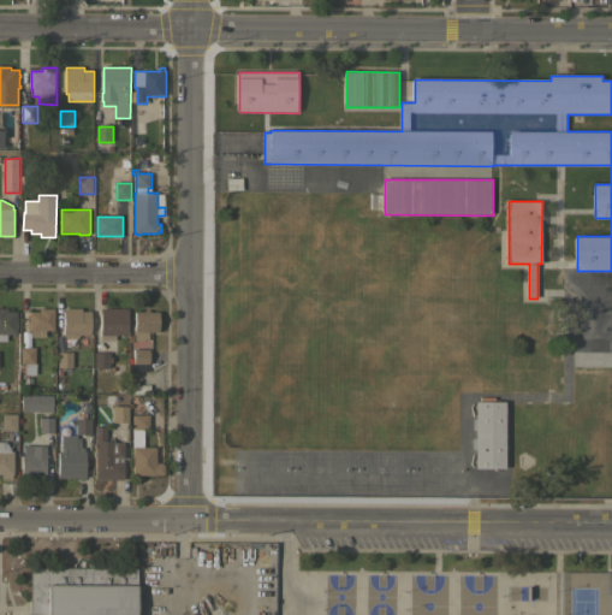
[(0,309),(10,309),(10,312),(18,313),(18,335),(9,335),(9,342),(0,342),(0,309)]
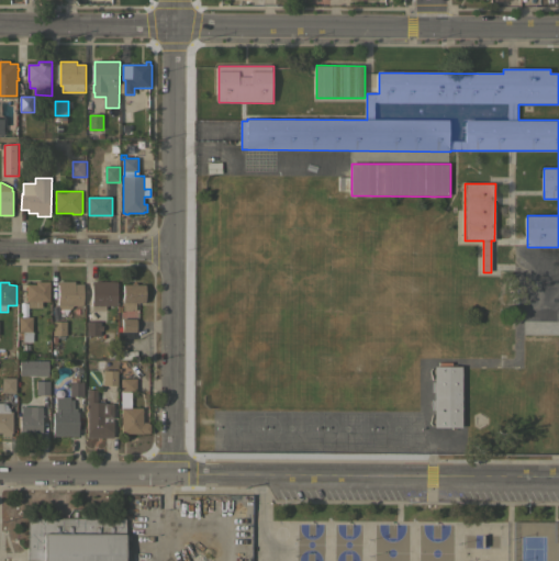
[(29,284),(37,284),(37,282),(51,282),(51,302),(43,302),(43,309),(30,309),(30,302),(29,302),(29,284)]
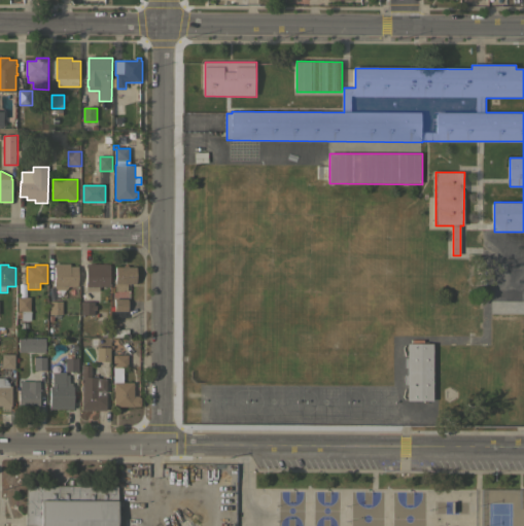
[(56,265),(71,265),(71,268),(79,268),(79,287),(69,287),(67,290),(58,290),(56,287),(56,265)]
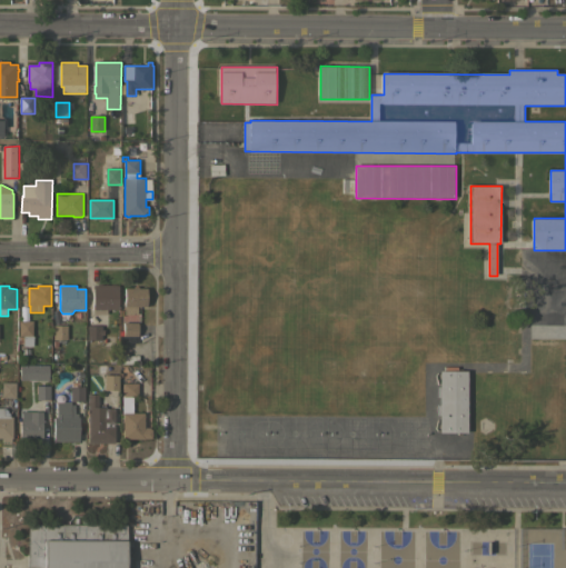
[(95,286),(119,286),(119,310),(108,310),(108,315),(95,315),(95,286)]
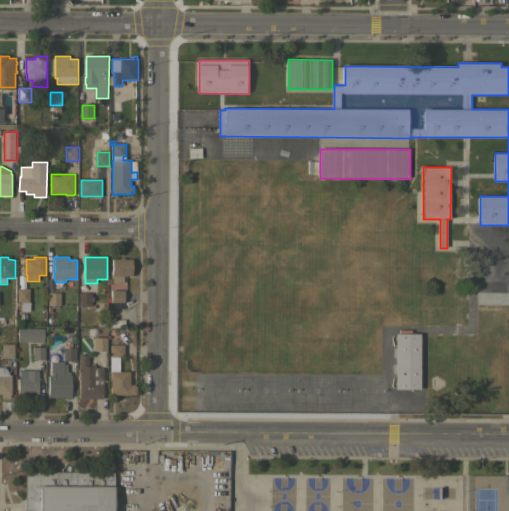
[(111,259),(121,259),(121,258),(126,258),(126,260),(133,260),(133,276),(125,276),(125,289),(111,290),(111,259)]
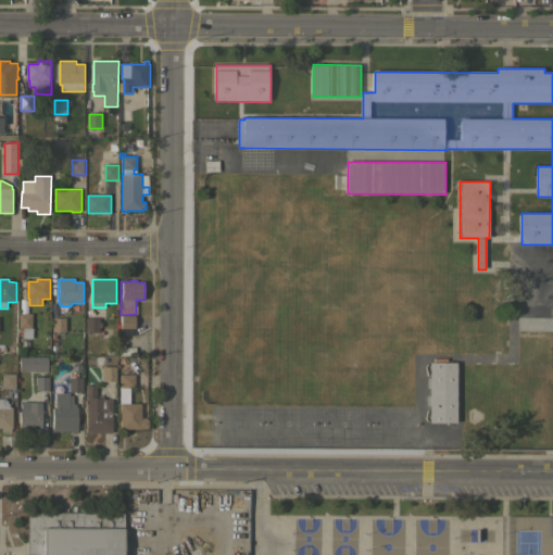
[(34,314),(33,329),(34,329),(34,340),(25,339),(25,329),(20,328),(21,314),(34,314)]
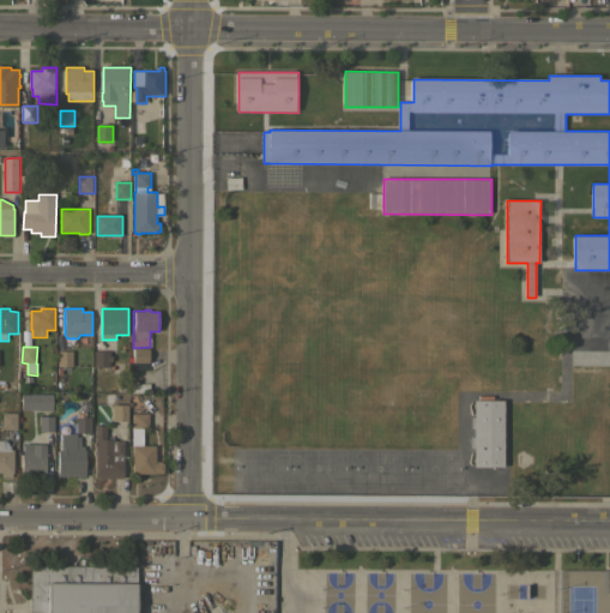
[(150,349),(150,364),(134,364),(134,349),(150,349)]
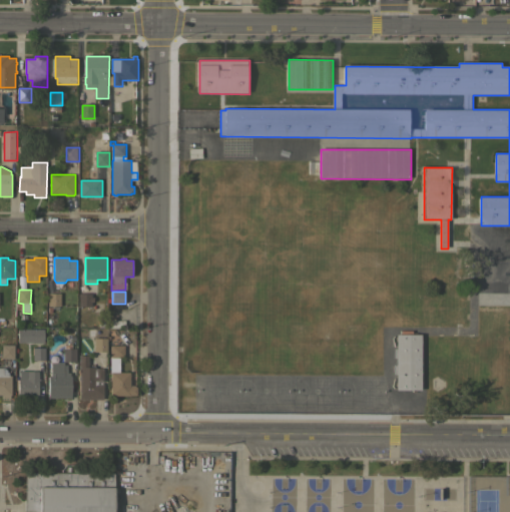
[(49,294),(61,294),(61,307),(49,307),(49,294)]
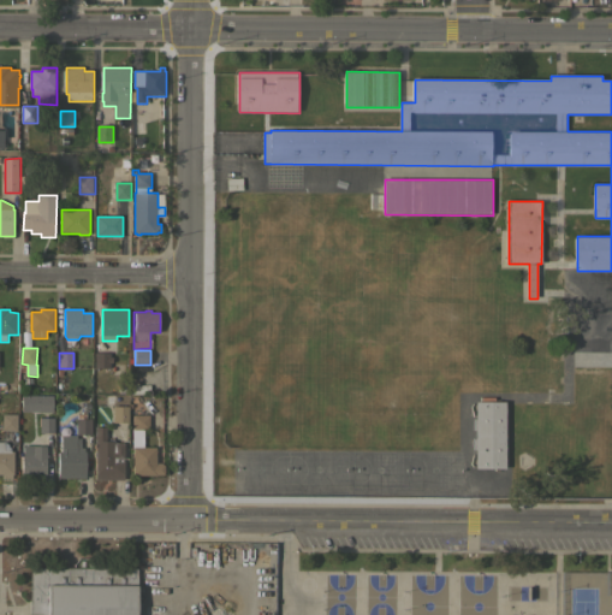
[(96,353),(112,353),(111,368),(96,368),(96,353)]
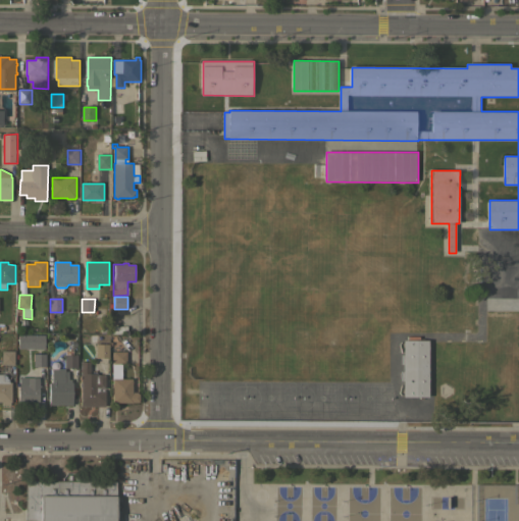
[(46,335),(46,350),(19,349),(19,335),(46,335)]
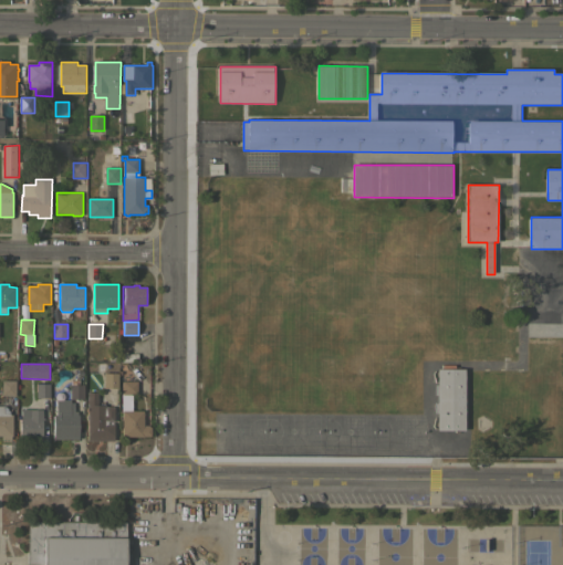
[(438,369),(442,369),(442,365),(456,365),(456,369),(466,369),(466,431),(438,431),(438,369)]
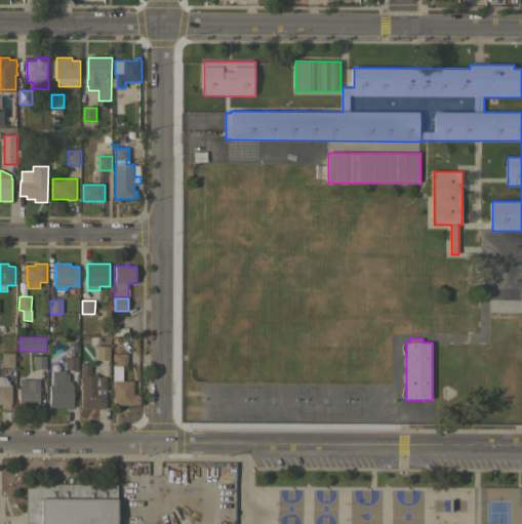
[(97,347),(111,347),(111,360),(97,360),(97,347)]
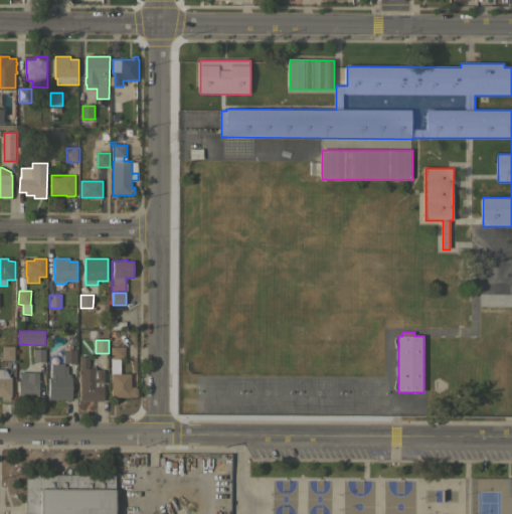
[(16,347),(15,360),(3,360),(4,347),(16,347)]
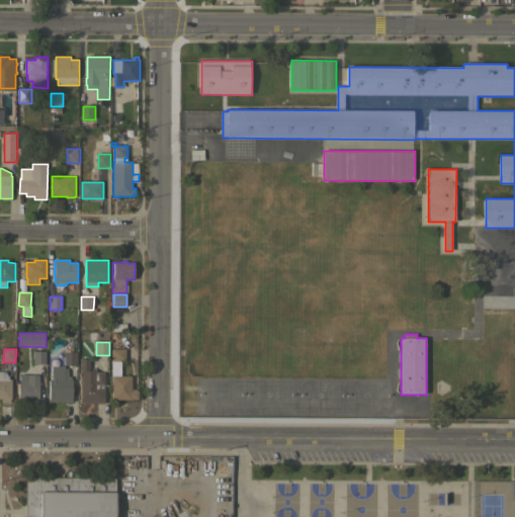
[(126,349),(126,361),(121,361),(121,376),(133,376),(132,392),(134,392),(134,390),(138,390),(138,392),(140,392),(140,400),(118,400),(118,402),(113,402),(113,376),(112,376),(112,361),(113,361),(113,349),(126,349)]
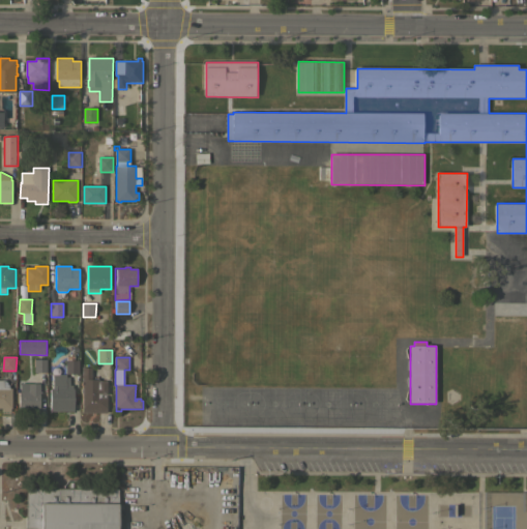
[(35,359),(48,359),(48,373),(35,373),(35,359)]
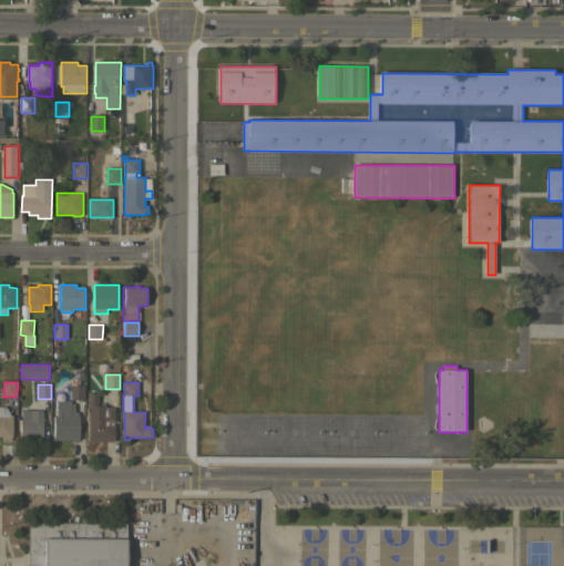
[(72,387),(85,387),(85,400),(72,400),(72,387)]
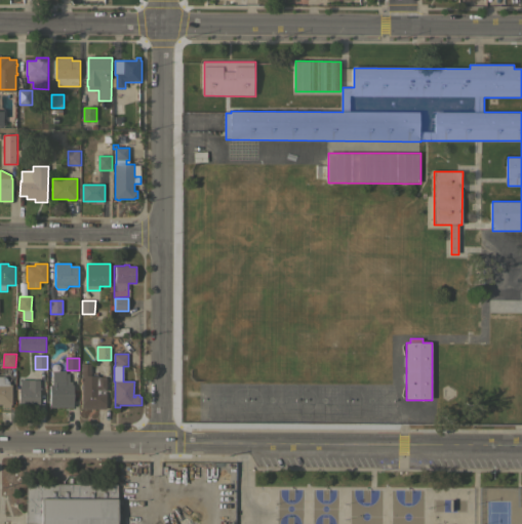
[(82,391),(81,391),(81,385),(82,385),(82,364),(92,364),(92,368),(98,368),(98,375),(99,375),(99,378),(107,378),(107,392),(101,392),(101,394),(107,394),(107,409),(82,409),(82,391)]
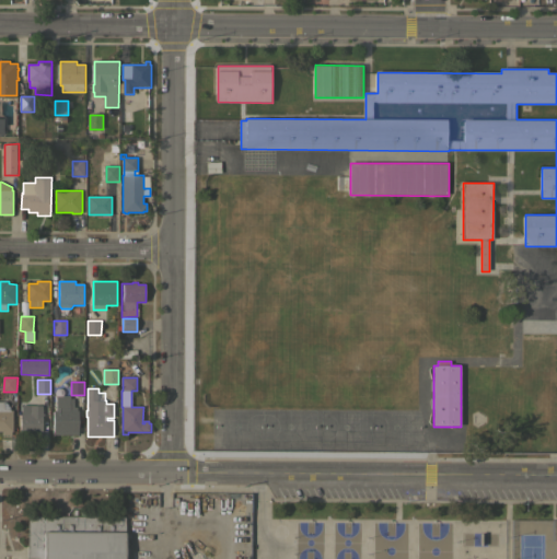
[(71,396),(71,403),(76,403),(76,408),(78,408),(78,410),(79,410),(79,435),(55,435),(54,411),(57,411),(57,404),(54,404),(54,397),(58,397),(58,396),(71,396)]
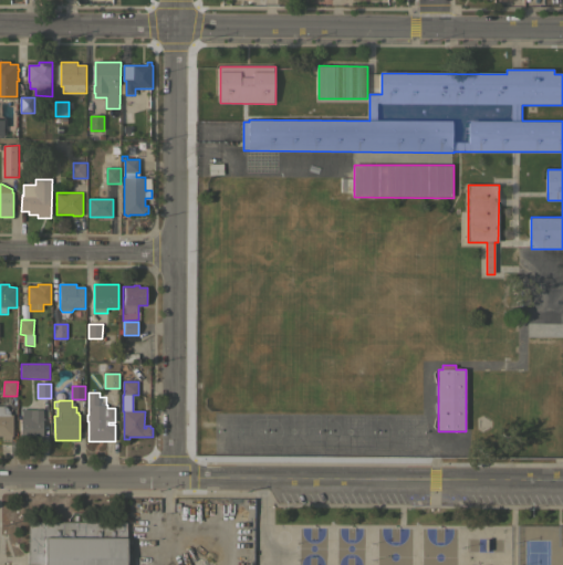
[(0,406),(6,407),(6,414),(11,414),(11,415),(13,415),(13,437),(12,437),(12,440),(4,440),(4,436),(0,436),(0,406)]
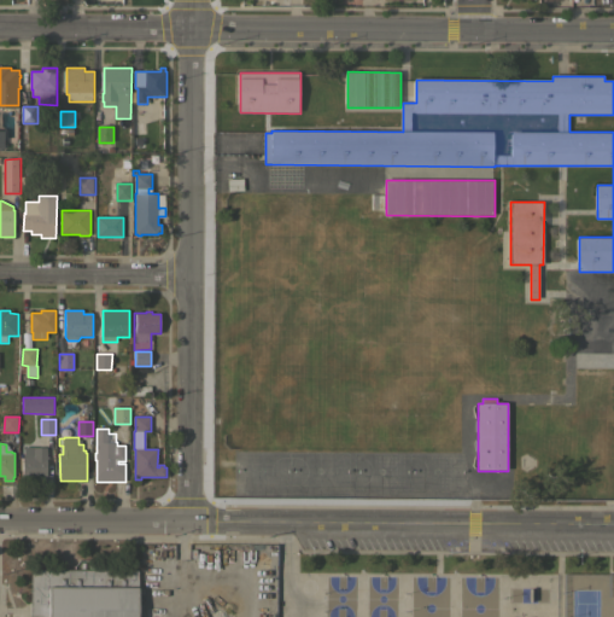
[(35,443),(35,448),(48,448),(47,477),(39,477),(39,479),(23,479),(23,443),(35,443)]
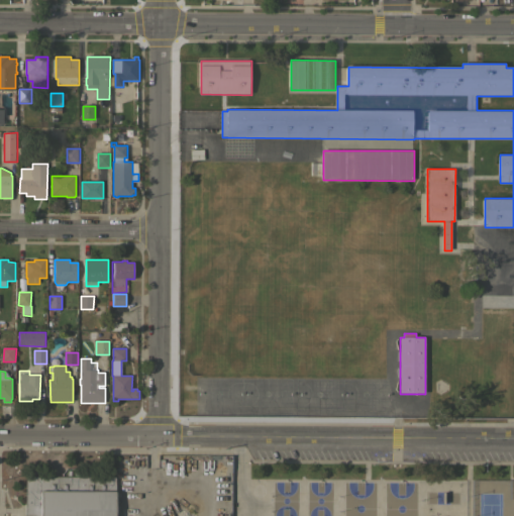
[(116,478),(116,515),(26,515),(27,477),(116,478)]
